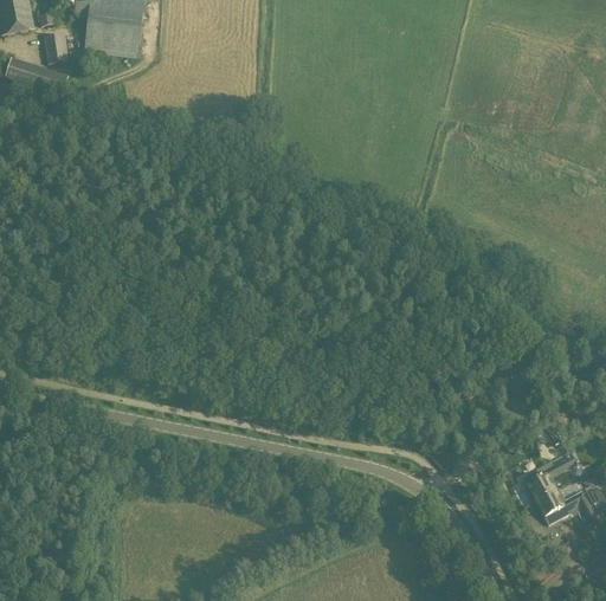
[(0,0),(0,27),(1,34),(34,27),(28,0),(0,0)]
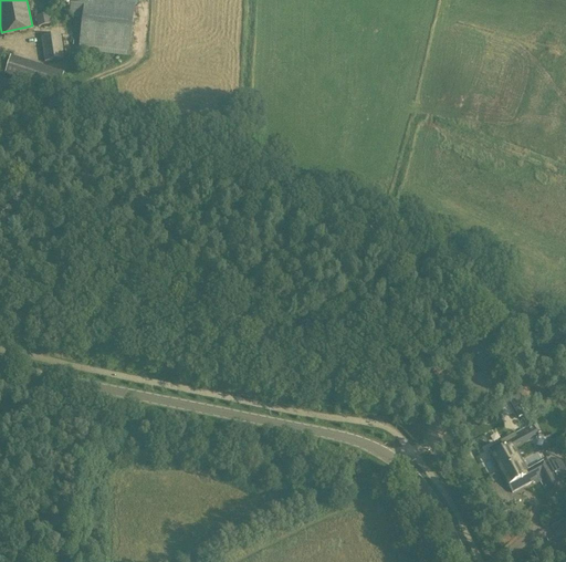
[(77,48),(128,53),(135,0),(70,0),(69,13),(82,16),(77,48)]
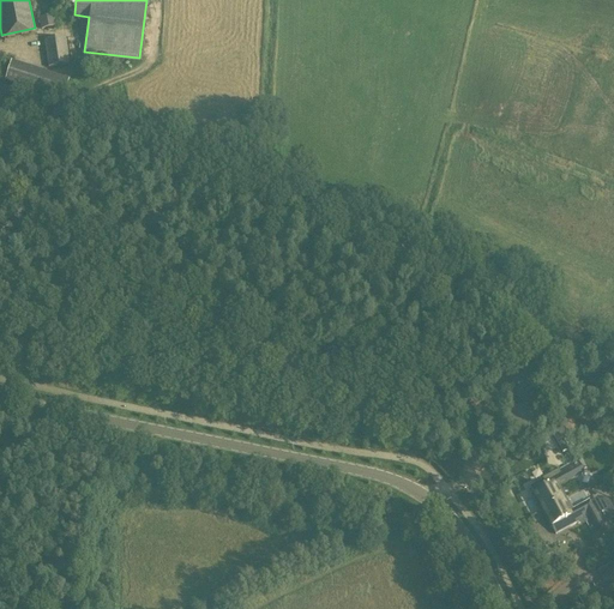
[(41,26),(56,23),(54,11),(38,14),(41,26)]
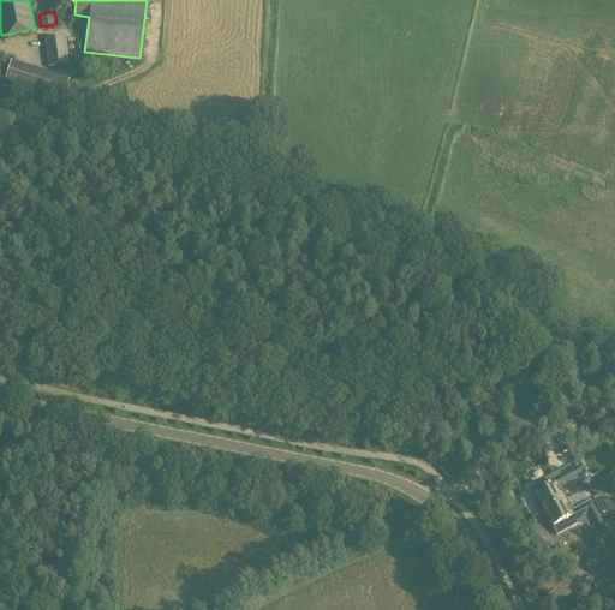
[(48,64),(70,60),(65,33),(43,36),(48,64)]
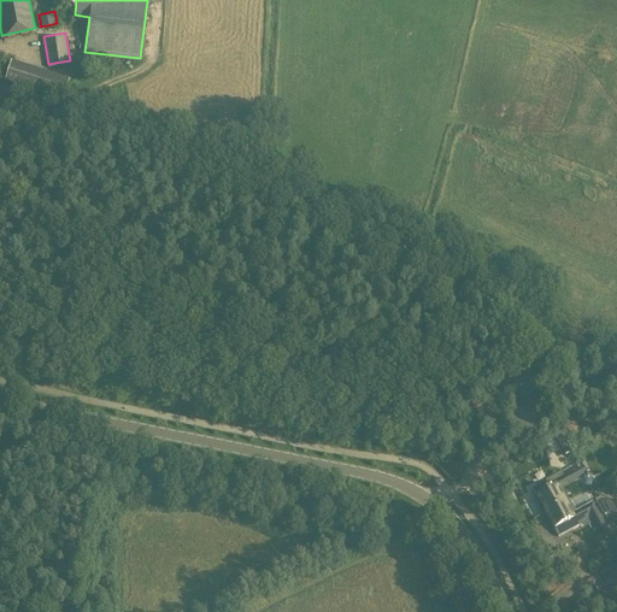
[(63,98),(70,77),(12,59),(5,80),(63,98)]
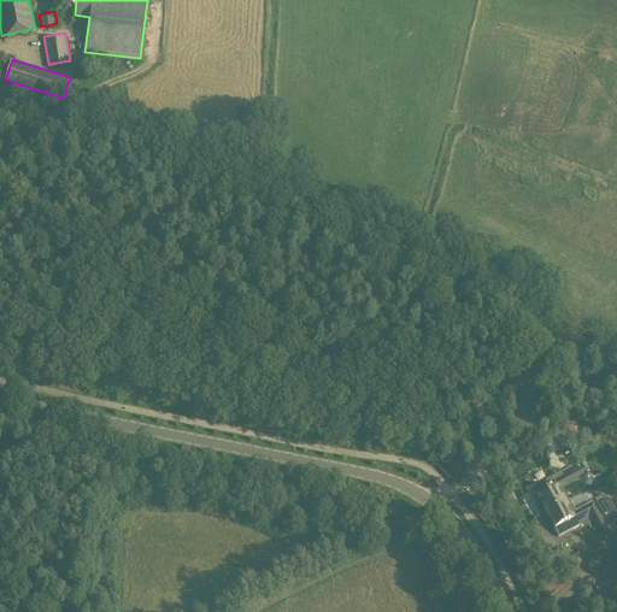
[(518,401),(505,406),(513,427),(527,422),(518,401)]
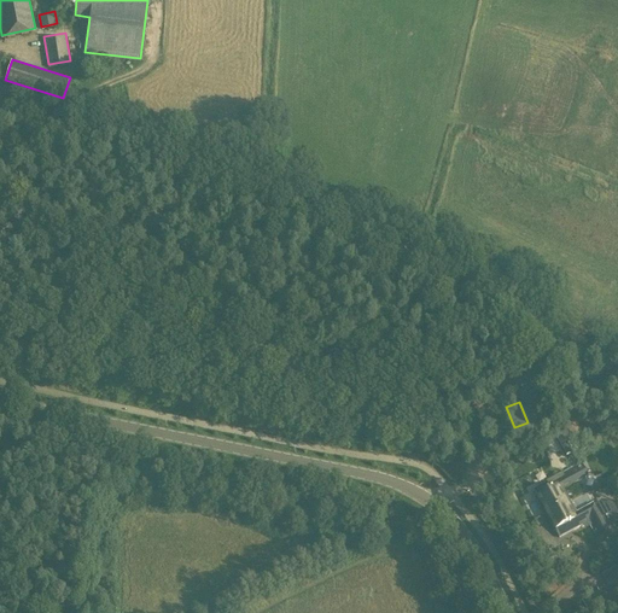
[(557,431),(561,442),(571,436),(566,426),(557,431)]
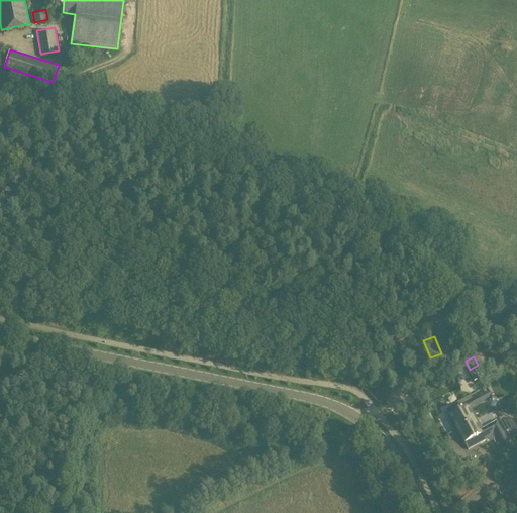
[(477,416),(472,405),(482,400),(477,390),(445,406),(456,426),(477,416)]
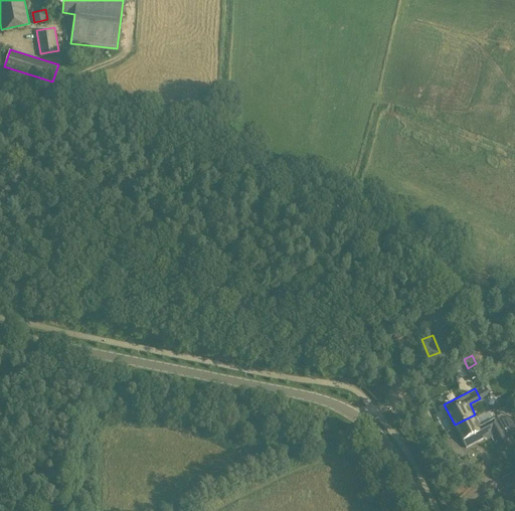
[(479,421),(475,414),(455,424),(466,445),(490,433),(495,443),(505,438),(504,437),(514,432),(512,429),(511,427),(510,426),(508,423),(506,422),(503,420),(501,419),(499,419),(496,420),(495,418),(480,426),(478,422),(479,421)]
